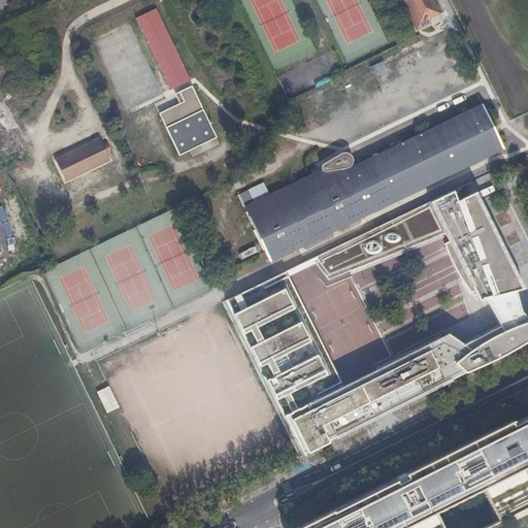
[(402,0),(417,29),(430,22),(433,28),(440,25),(439,24),(441,23),(430,0),(402,0)]
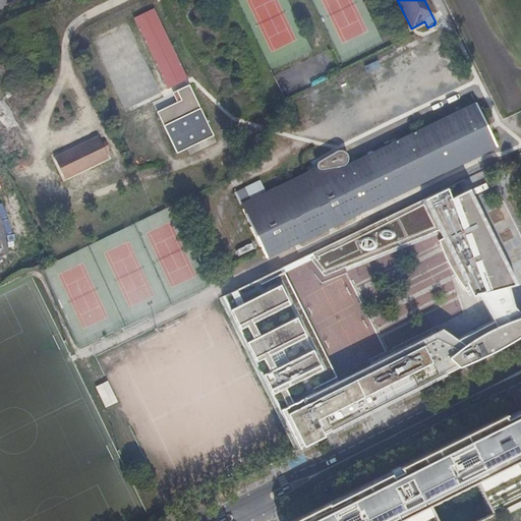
[(167,88),(185,78),(152,9),(133,18),(167,88)]
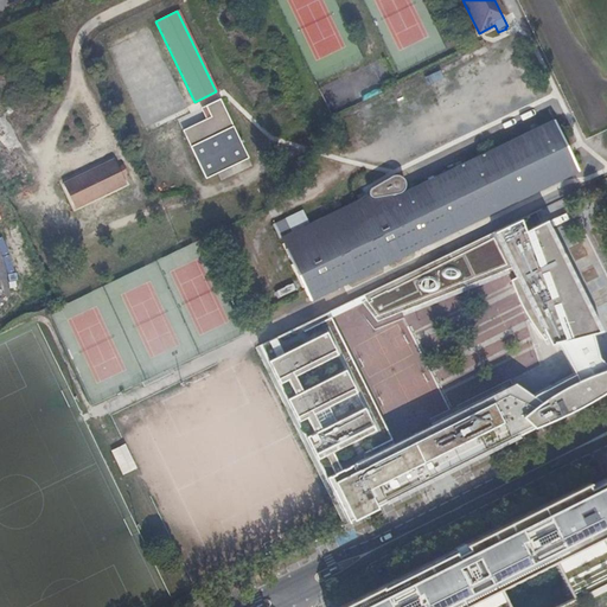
[(205,178),(248,158),(219,98),(205,106),(211,120),(206,121),(205,119),(181,131),(205,178)]
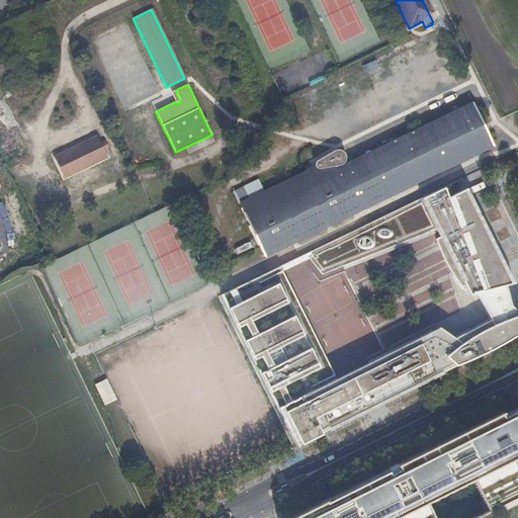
[(180,102),(175,90),(170,92),(175,101),(176,103),(180,102)]
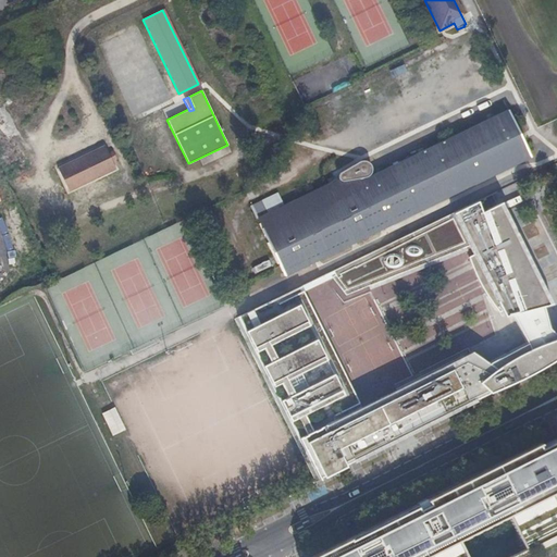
[(514,156),(518,163),(530,158),(508,110),(369,176),(370,175),(371,174),(371,173),(372,172),(373,171),(373,169),(373,168),(372,165),(372,164),(371,163),(370,162),(369,161),(368,161),(367,160),(364,160),(363,160),(339,173),(338,175),(338,176),(339,178),(341,180),(342,181),(333,185),(332,182),(283,206),(268,212),(262,201),(251,206),(260,223),(259,223),(261,229),(268,242),(267,243),(276,262),(277,262),(284,275),(387,226),(383,219),(514,156)]
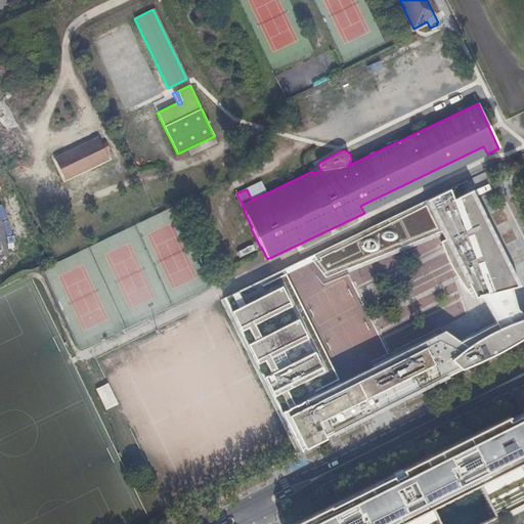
[(53,154),(63,176),(108,155),(97,132),(53,154)]
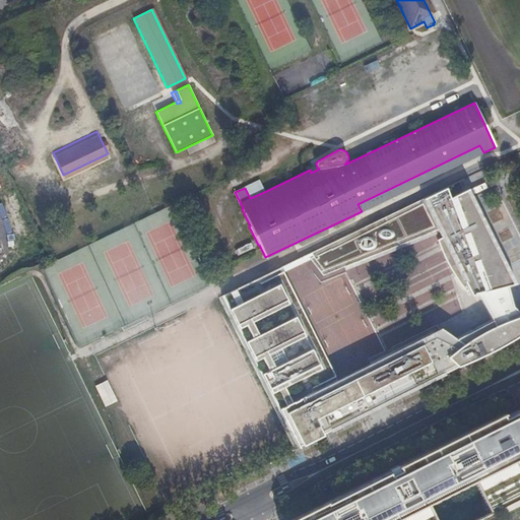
[(362,211),(483,152),(479,145),(358,204),(362,211)]
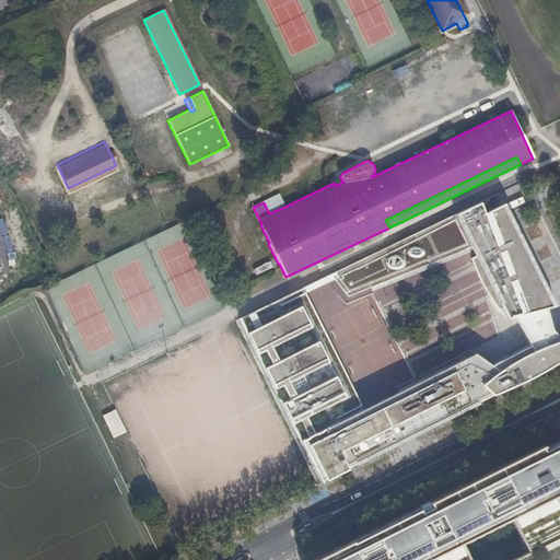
[(496,195),(499,202),(508,199),(505,191),(496,195)]
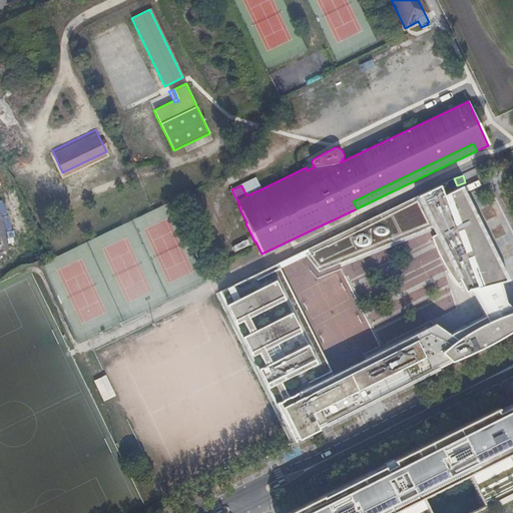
[(241,185),(246,195),(261,189),(254,178),(241,185)]
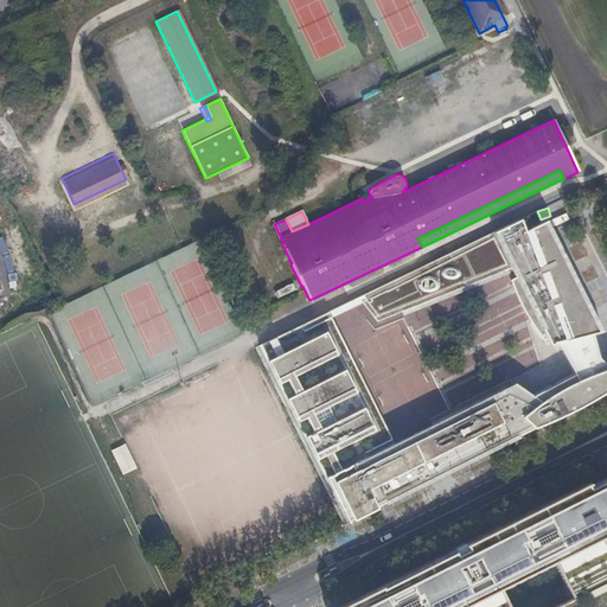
[(260,345),(347,523),(350,522),(349,521),(382,504),(566,414),(592,400),(606,389),(606,365),(598,357),(592,333),(588,323),(553,262),(541,222),(524,230),(521,218),(363,294),(365,299),(360,301),(376,321),(511,267),(516,276),(511,280),(512,283),(517,296),(523,308),(530,320),(537,331),(544,340),(547,339),(555,337),(558,343),(574,374),(531,395),(513,383),(394,443),(330,317),(327,312),(260,345)]
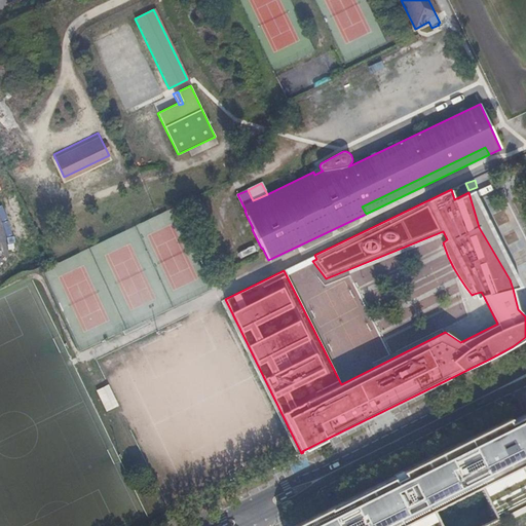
[(505,210),(492,214),(496,226),(510,221),(505,210)]
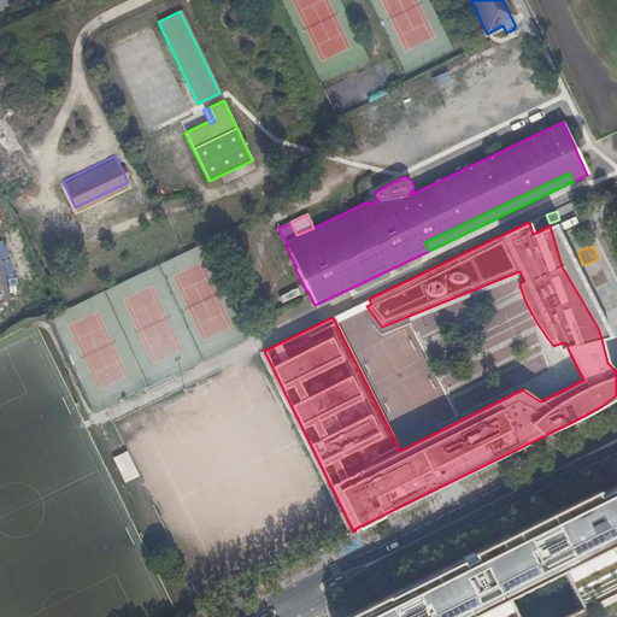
[(333,317),(335,322),(366,306),(371,304),(369,299),(333,317)]
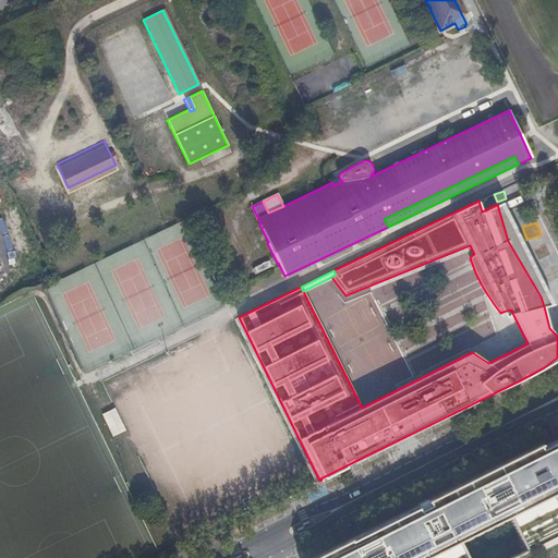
[(384,286),(373,291),(379,306),(390,301),(384,286)]
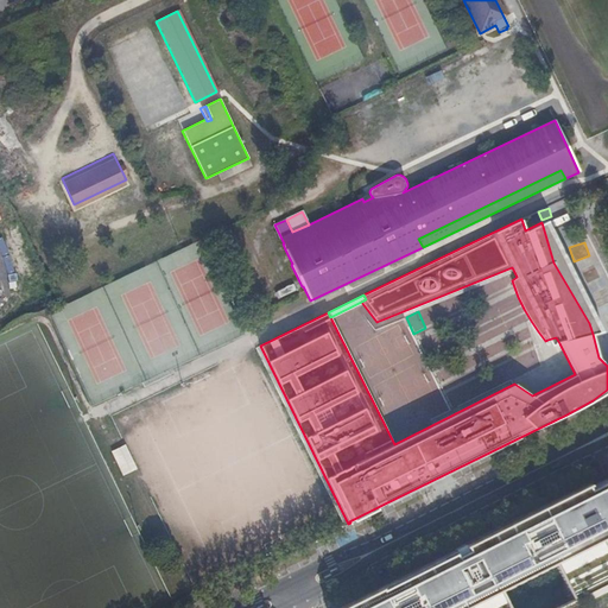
[(485,607),(508,597),(561,572),(607,550),(607,482),(594,491),(593,488),(470,548),(346,607),(485,607)]
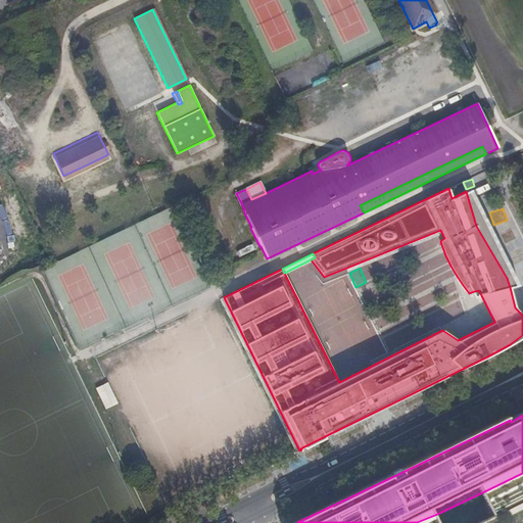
[(522,473),(482,492),(495,517),(522,503),(522,473)]
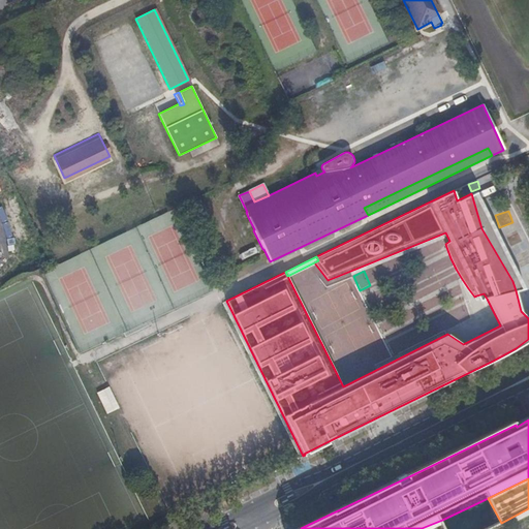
[(528,528),(528,508),(501,523),(488,528),(528,528)]
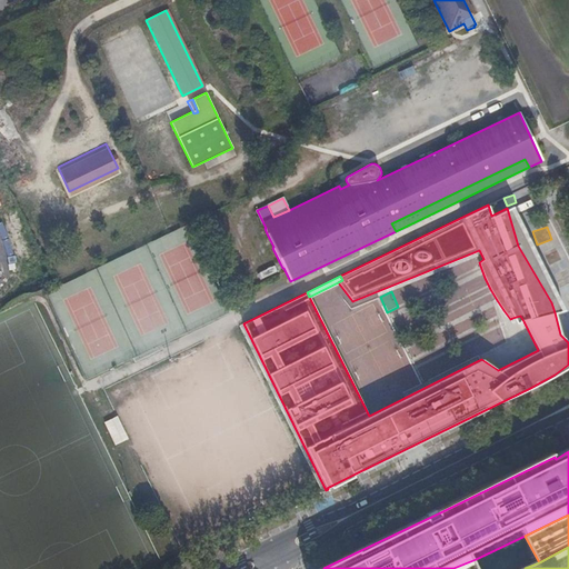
[(480,568),(476,559),(453,568),(480,568)]
